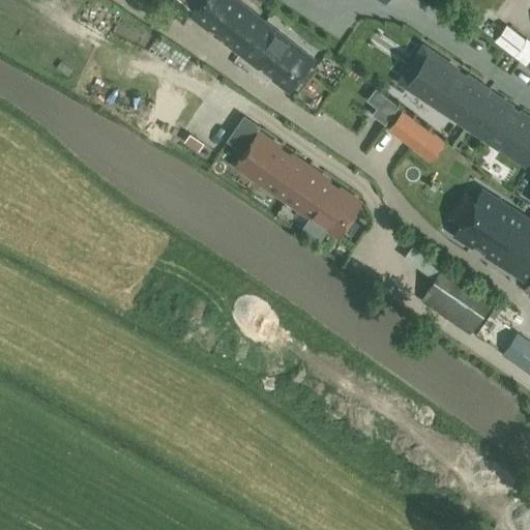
[(186,0),(186,1),(196,8),(194,11),(210,25),(215,24),(229,34),(230,39),(243,50),(268,17),(245,0),(186,0)]
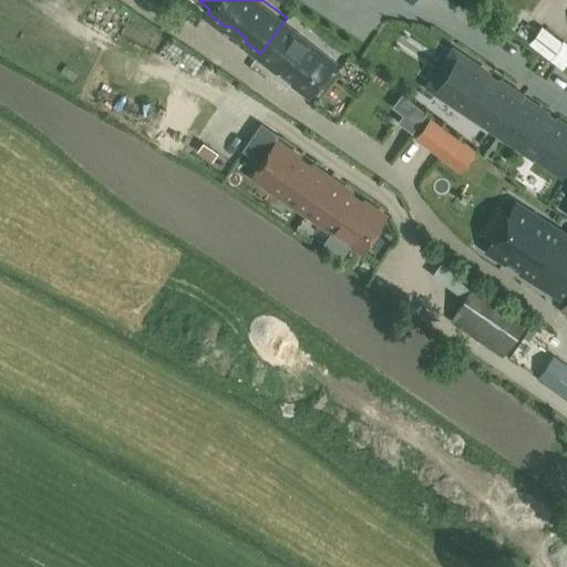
[(339,58),(287,18),(260,53),(277,66),(284,65),(298,76),(298,83),(312,93),(339,58)]
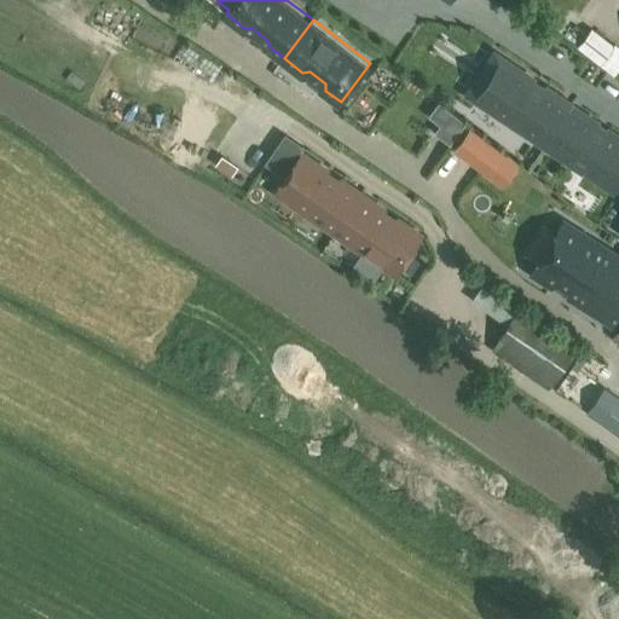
[(618,71),(618,47),(614,44),(613,44),(613,45),(591,28),(574,48),(614,77),(618,71)]
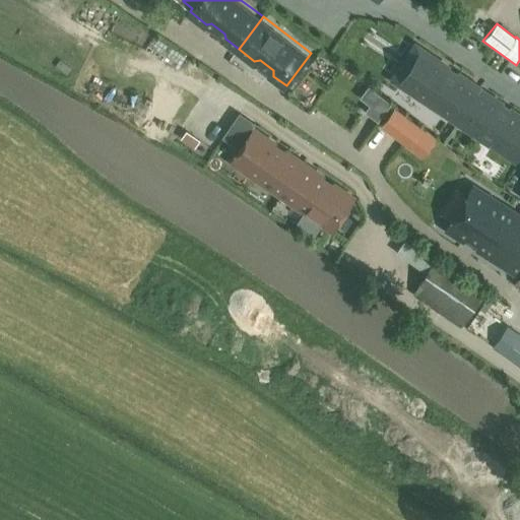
[(457,123),(480,87),(479,86),(479,87),(476,91),(467,85),(470,81),(459,74),(458,73),(457,74),(455,77),(447,71),(448,68),(449,67),(448,66),(448,67),(423,50),(399,83),(456,121),(456,123),(457,123)]
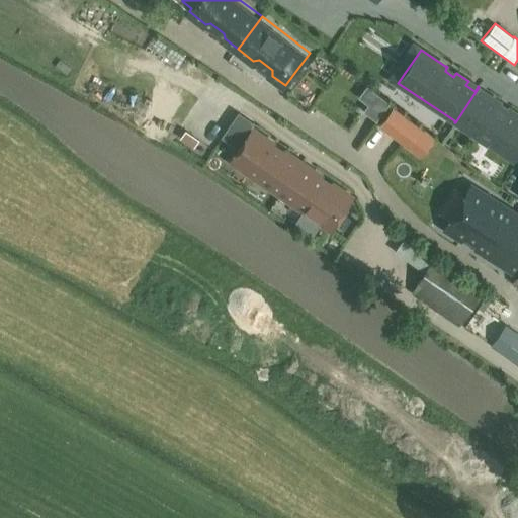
[(181,116),(190,100),(161,84),(153,99),(160,103),(148,124),(200,154),(211,134),(181,116)]
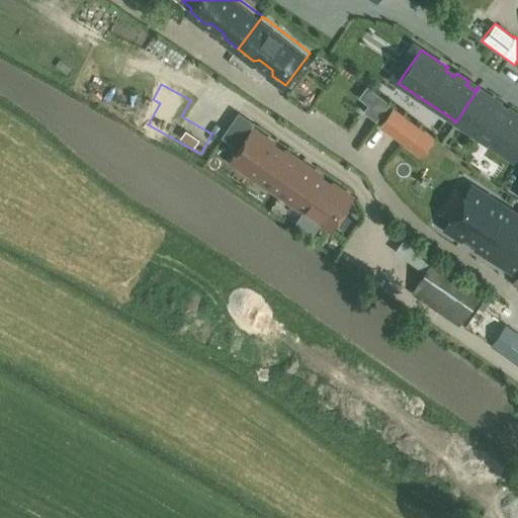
[(368,104),(376,94),(366,87),(359,97),(368,104)]
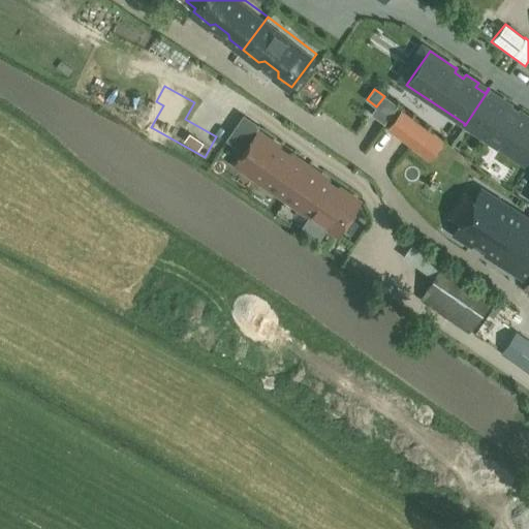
[(465,125),(462,130),(494,152),(495,152),(521,169),(528,156),(528,127),(516,119),(514,121),(505,115),(506,112),(494,103),(493,106),(484,100),(491,90),(489,89),(465,125)]
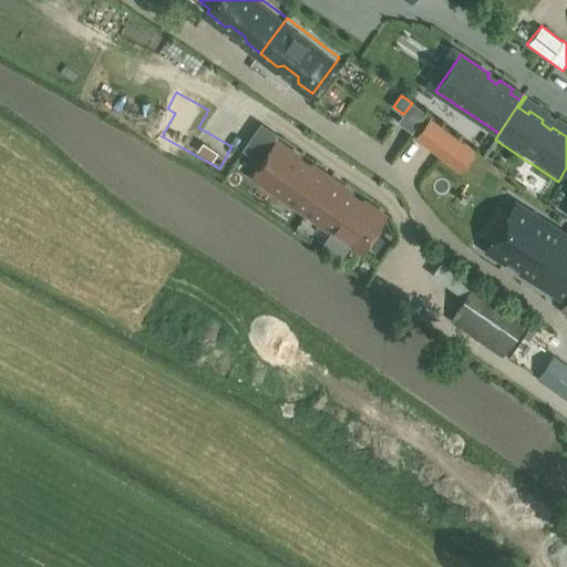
[(470,142),(480,130),(451,107),(441,120),(470,142)]
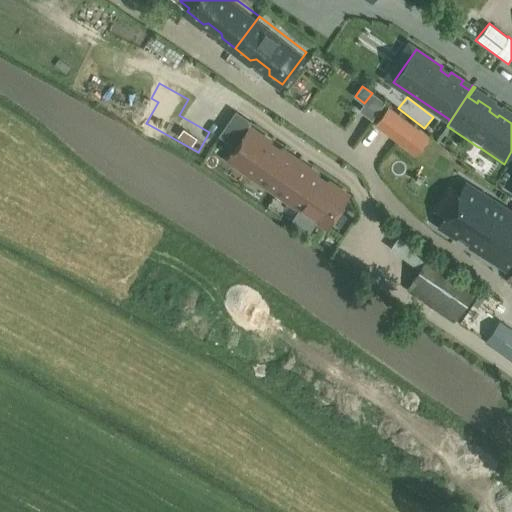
[(388,107),(376,123),(397,139),(409,123),(388,107)]
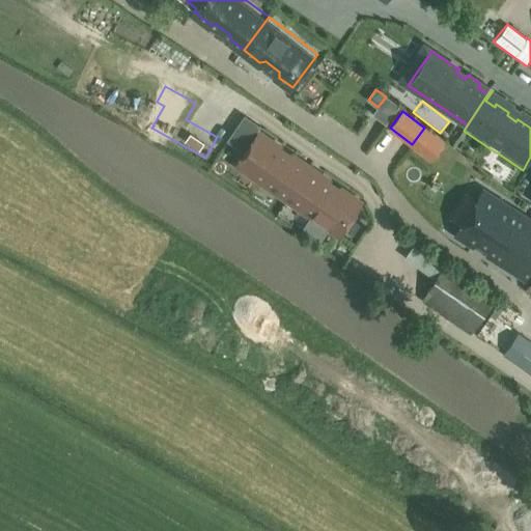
[(255,136),(258,131),(261,127),(245,115),(239,123),(255,136)]
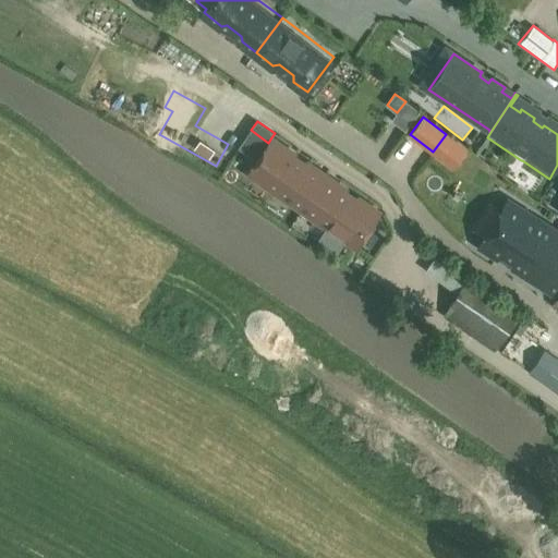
[(247,173),(301,210),(326,174),(306,161),(303,164),(295,157),(296,154),(273,137),(247,173)]
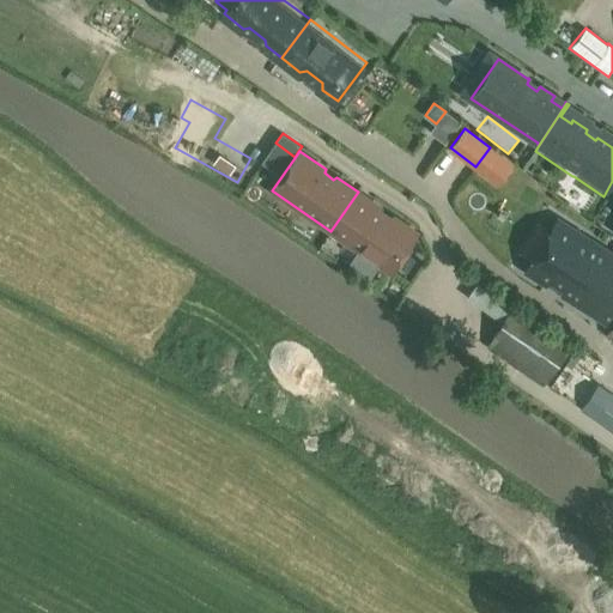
[(521,173),(499,176),(504,204),(526,200),(521,173)]
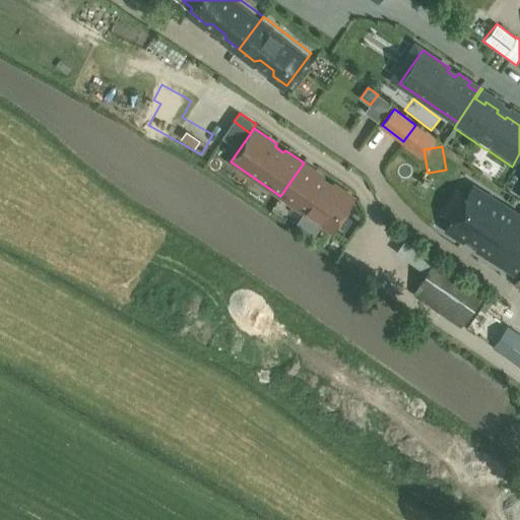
[(304,163),(280,196),(331,231),(353,197),(333,183),(330,185),(323,180),(324,177),(304,163)]
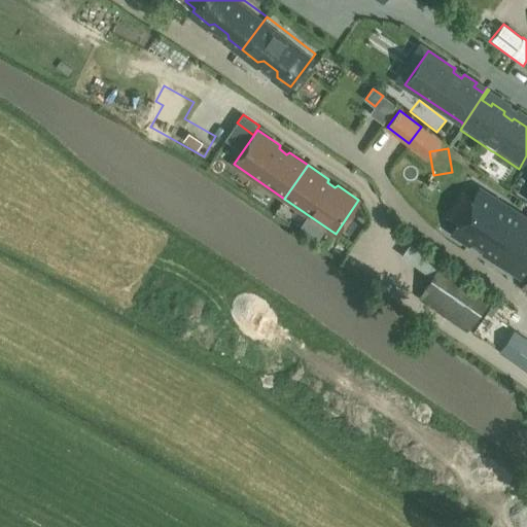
[(483,252),(526,280),(526,278),(526,217),(480,188),(473,199),(463,192),(448,216),(458,222),(452,233),(469,244),(473,241),(484,247),(483,252)]
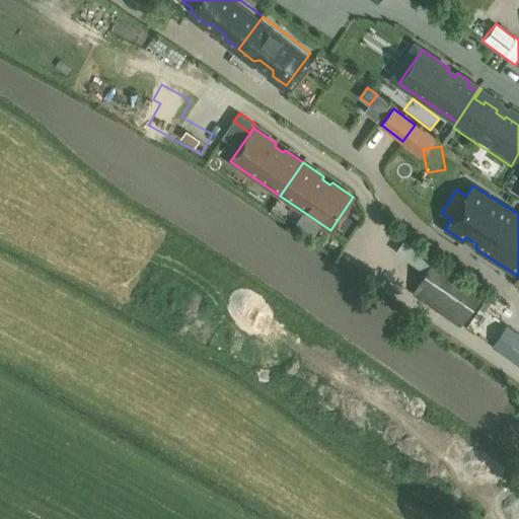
[(459,327),(483,294),(436,262),(413,295),(459,327)]
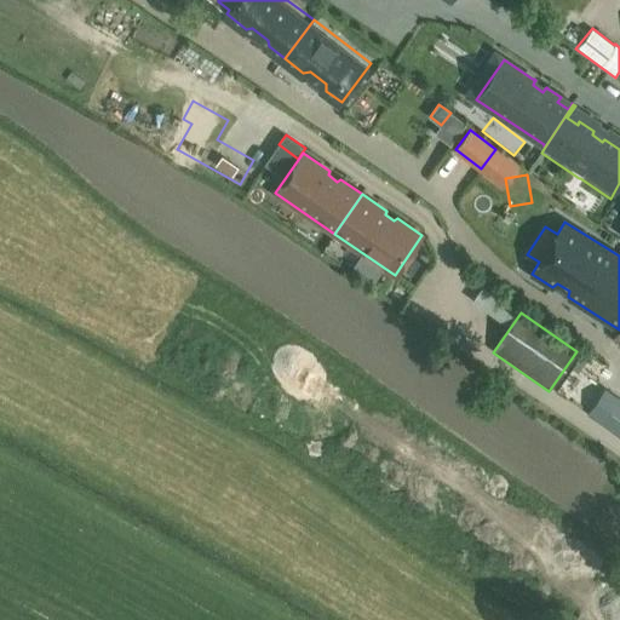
[(619,437),(619,375),(584,350),(555,391),(598,424),(619,437)]
